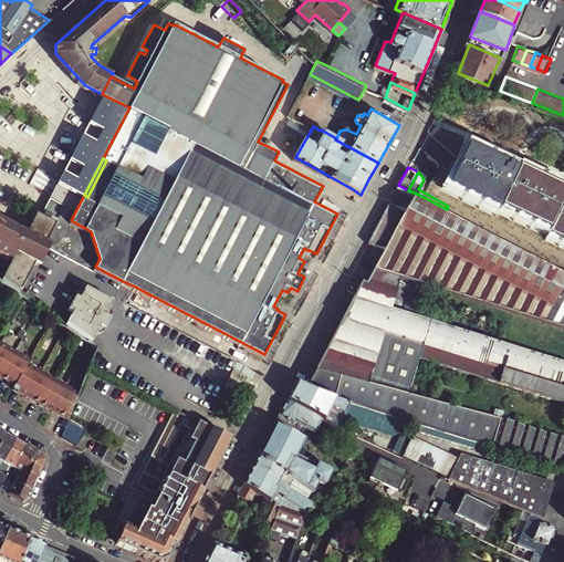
[(563,270),(560,268),(447,209),(417,194),(408,190),(398,185),(392,199),(409,208),(401,222),(394,236),(388,249),(383,258),(379,266),(408,274),(462,292),(549,319),(563,284),(563,270)]
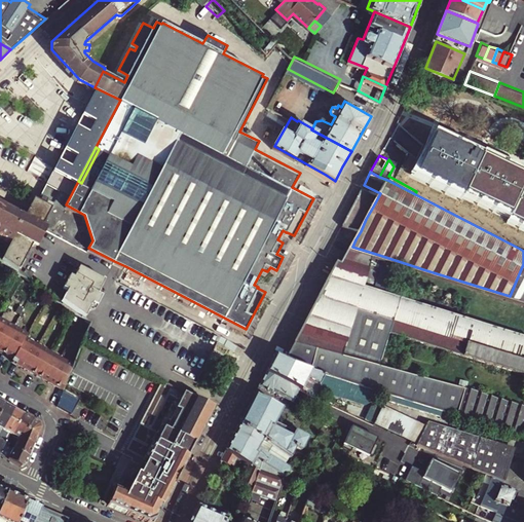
[(357,198),(373,207),(380,193),(364,185),(357,198)]
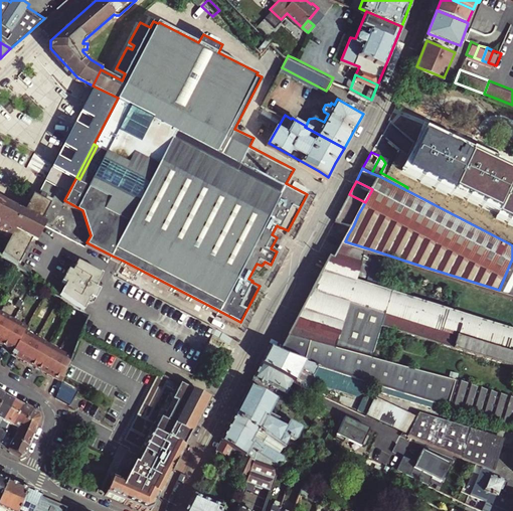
[(455,200),(458,194),(453,191),(454,189),(448,186),(444,185),(441,189),(439,193),(443,196),(449,199),(450,197),(455,200)]
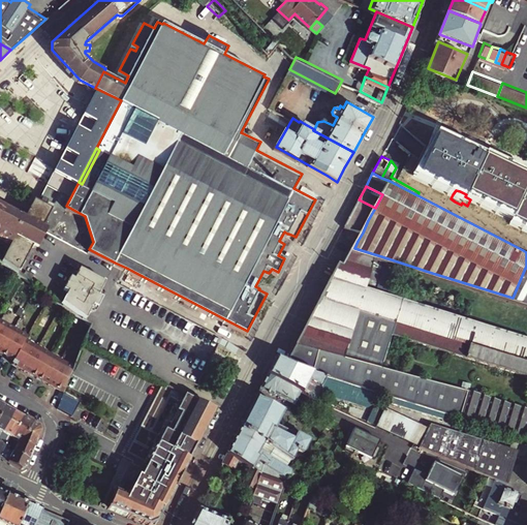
[(0,234),(13,241),(4,259),(20,270),(43,224),(53,207),(35,196),(25,215),(0,202),(0,234)]
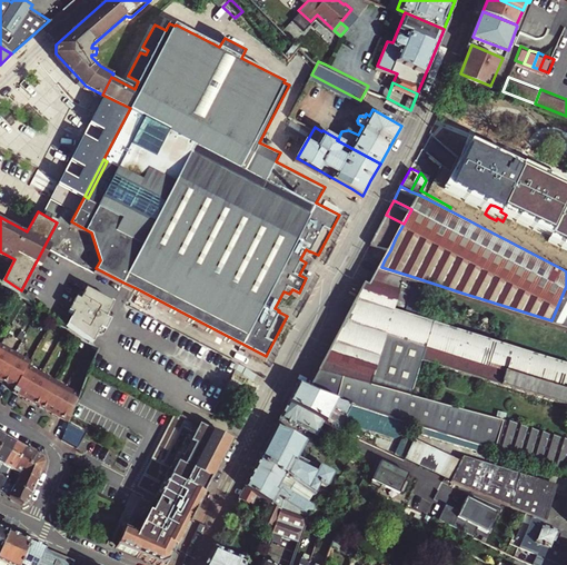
[(379,228),(396,237),(404,224),(386,215),(379,228)]
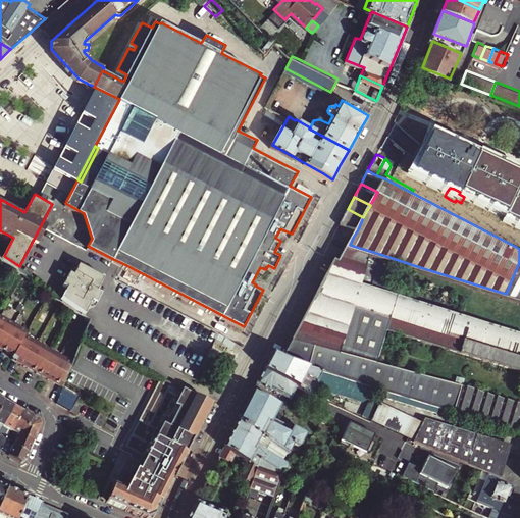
[(342,220),(358,229),(363,217),(348,209),(342,220)]
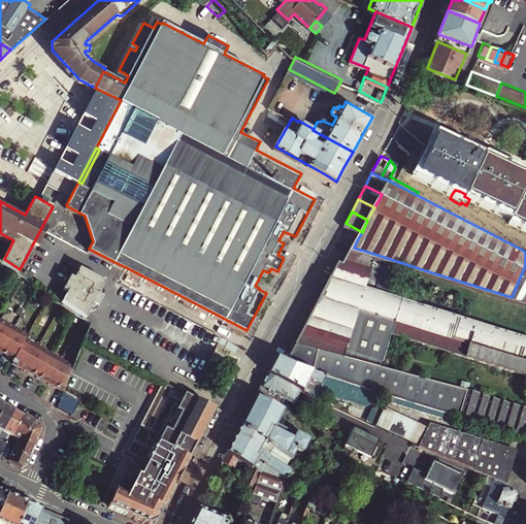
[(107,274),(114,262),(89,249),(70,238),(43,224),(20,269),(62,300),(67,290),(63,288),(70,275),(73,276),(79,266),(105,279),(98,293),(102,295),(98,304),(94,302),(86,318),(92,322),(85,339),(177,388),(179,389),(183,382),(186,375),(198,382),(223,333),(161,302),(120,281),(107,274)]
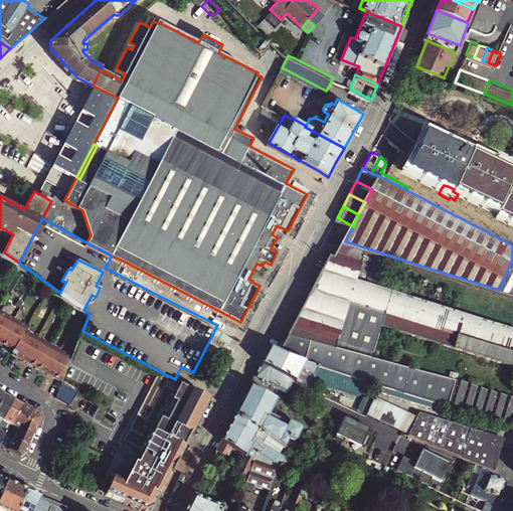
[(324,241),(340,249),(344,242),(328,233),(324,241)]
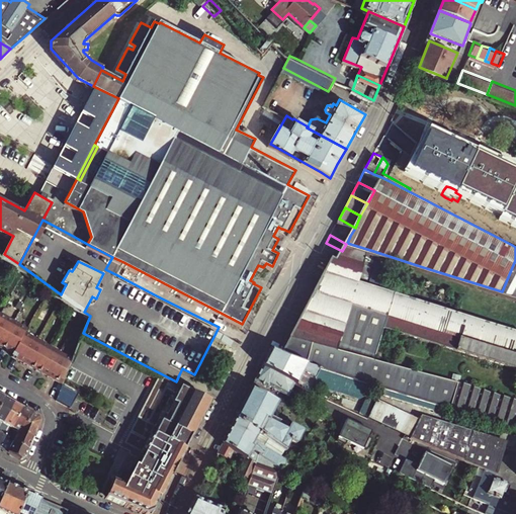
[(331,255),(338,259),(342,251),(326,243),(322,251),(331,255)]
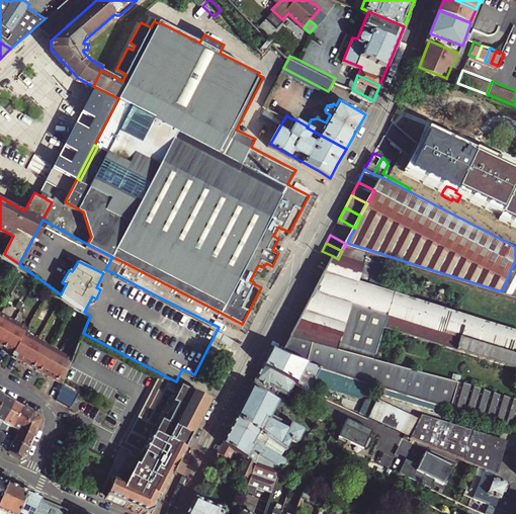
[(346,244),(371,255),(373,251),(347,243),(346,244)]
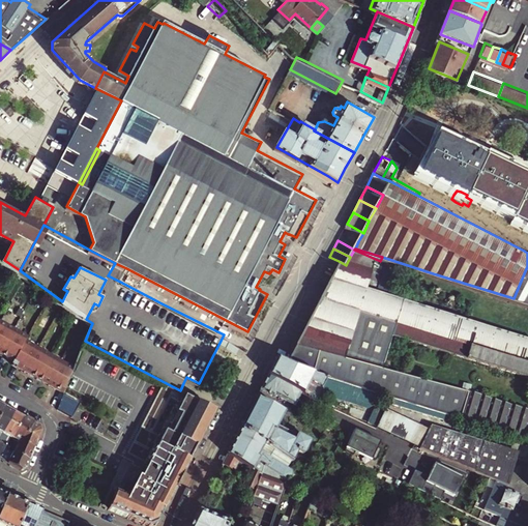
[(527,338),(439,313),(369,293),(380,261),(354,250),(350,257),(346,265),(339,261),(311,317),(296,344),(345,356),(360,360),(384,367),(394,333),(527,373),(527,338)]
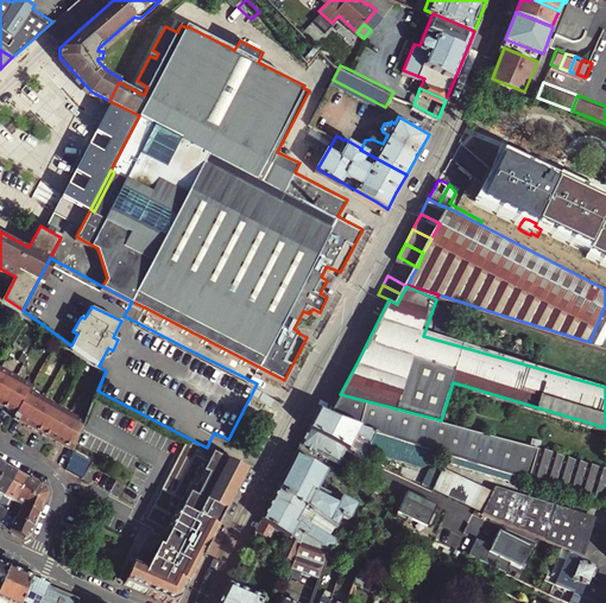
[(124,316),(138,323),(140,317),(145,308),(132,302),(124,316)]
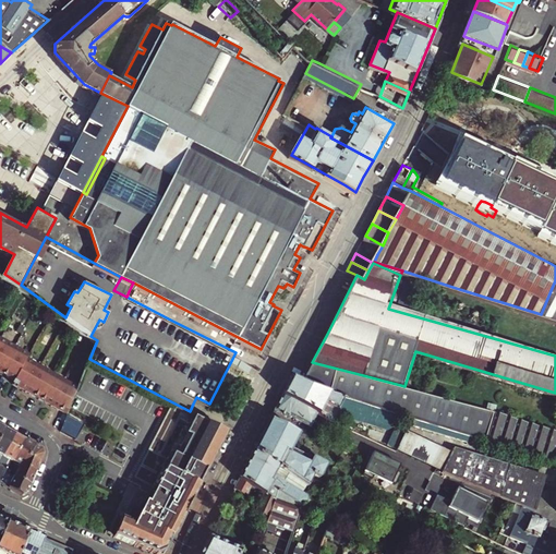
[(555,280),(541,314),(555,317),(555,280)]
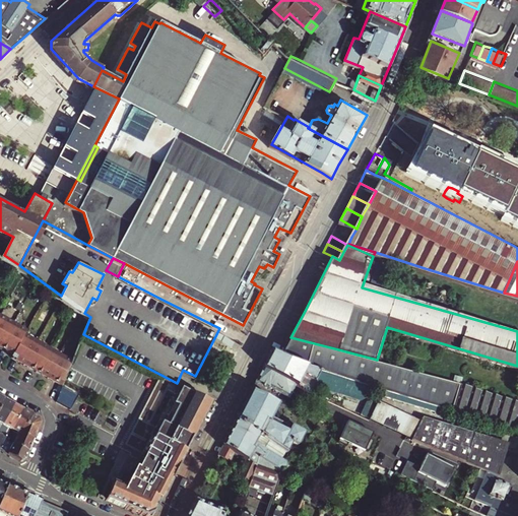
[(92,298),(96,300),(101,291),(96,288),(104,274),(78,262),(72,272),(69,271),(62,283),(66,285),(61,296),(84,313),(92,298)]
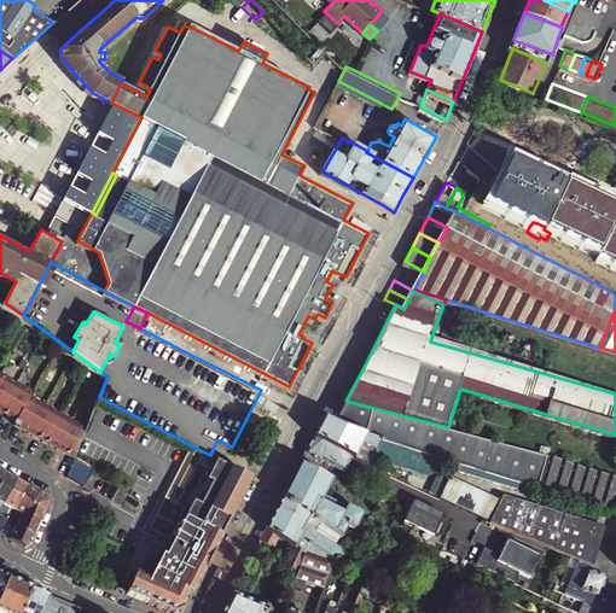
[(33,391),(35,386),(0,367),(0,372),(6,377),(7,374),(16,377),(19,379),(28,386),(27,387),(33,391)]
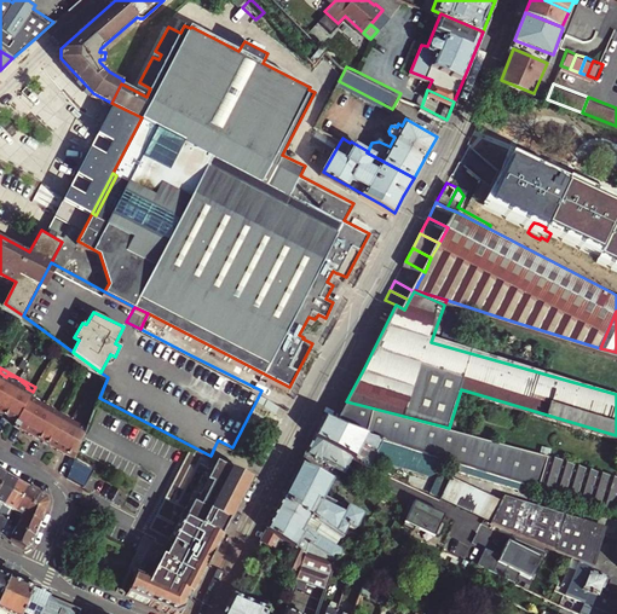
[(76,455),(86,430),(87,427),(32,395),(33,393),(33,392),(27,388),(28,387),(19,380),(16,377),(7,375),(6,377),(0,372),(0,407),(12,415),(18,418),(17,422),(26,427),(36,433),(55,442),(64,449),(76,455)]
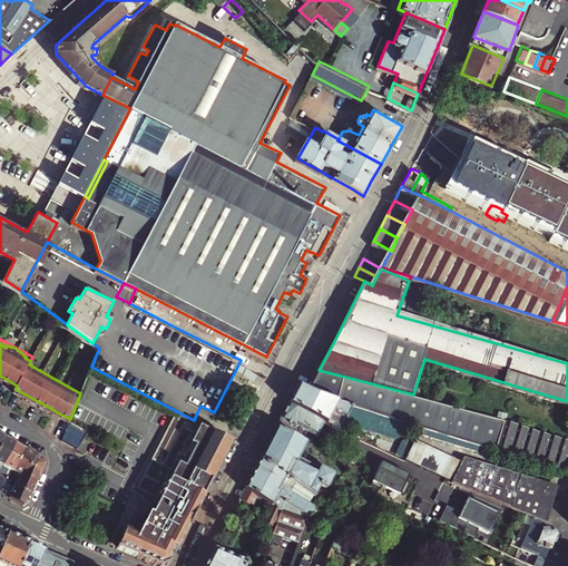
[(80,393),(81,391),(30,362),(29,364),(80,393)]
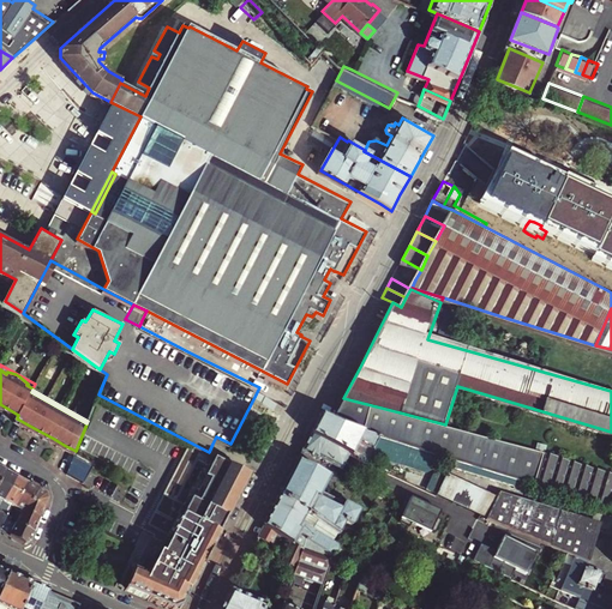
[(382,433),(411,442),(485,465),(538,481),(549,451),(445,424),(418,417),(400,412),(343,398),(334,417),(342,422),(382,433)]
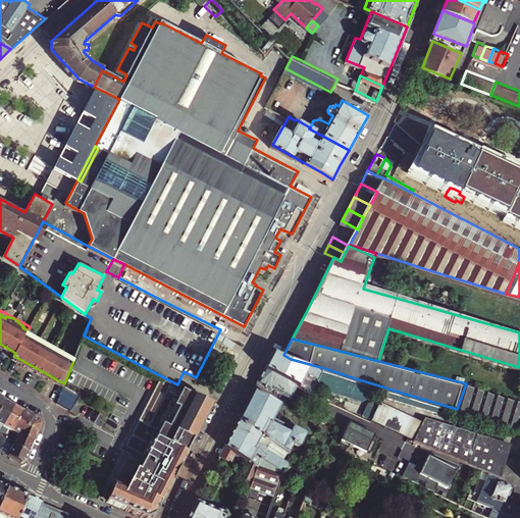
[(319,378),(324,368),(291,359),(283,355),(274,349),(265,366),(298,382),(300,383),(306,372),(319,378)]
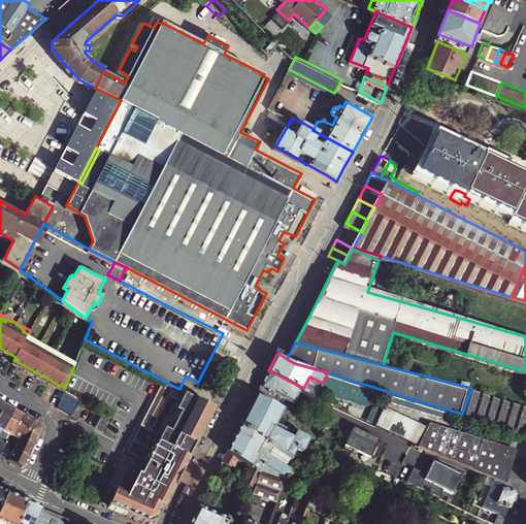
[(295,399),(301,387),(268,370),(261,384),(274,391),(275,389),(295,399)]
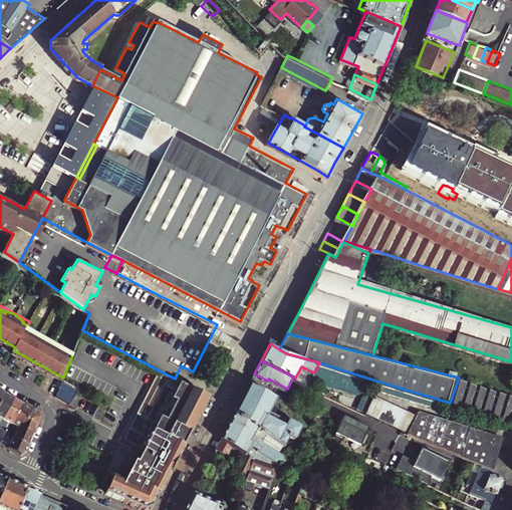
[(511,393),(459,377),(450,403),(511,422),(511,393)]
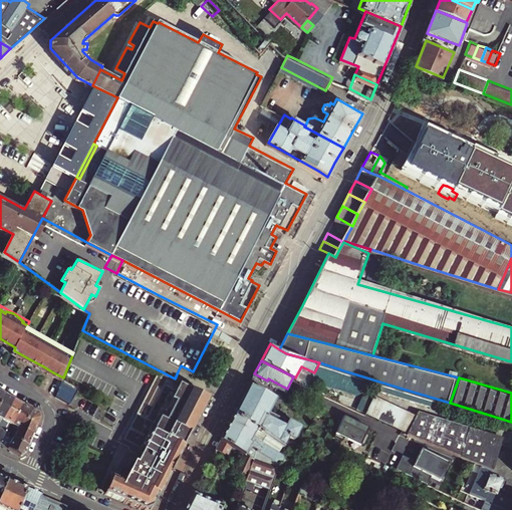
[(176,378),(163,405),(195,421),(196,422),(199,417),(209,396),(204,394),(176,378)]
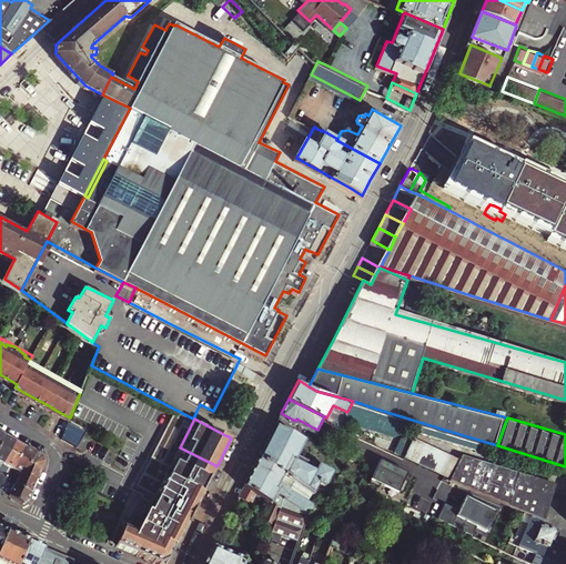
[(79,444),(84,435),(88,430),(69,420),(69,421),(63,435),(79,444)]
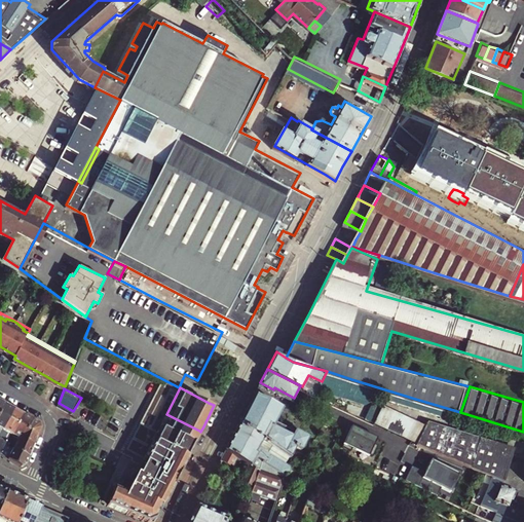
[(297,429),(295,430),(276,419),(284,407),(256,392),(240,421),(291,454),(292,455),(296,446),(302,448),(308,436),(308,435),(297,429)]
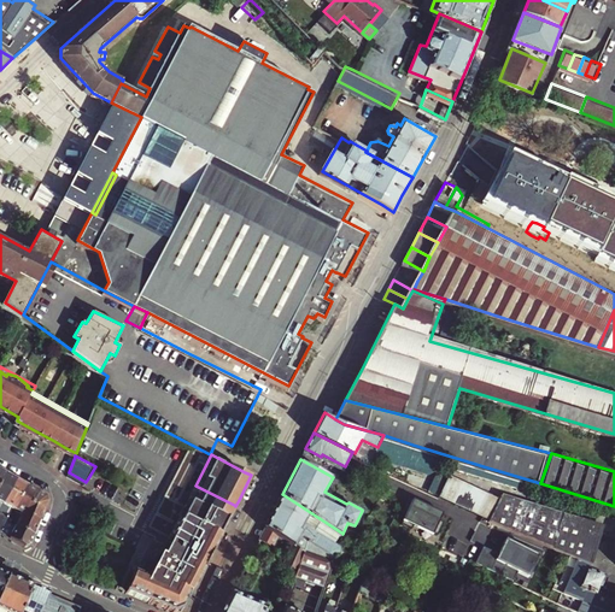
[(0,496),(1,498),(5,500),(18,476),(7,470),(0,482),(0,496)]
